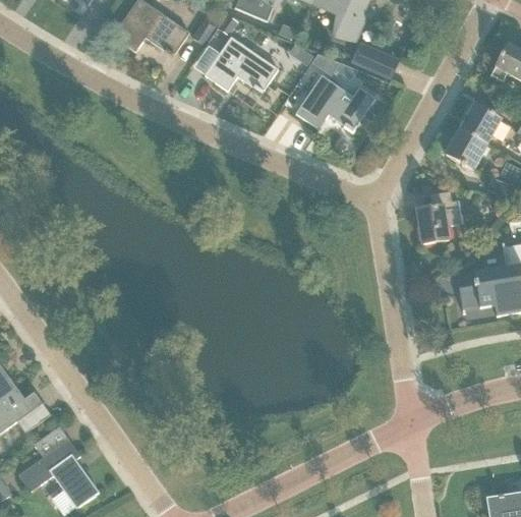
[(173,55),(189,32),(142,0),(136,0),(112,35),(135,51),(146,36),(173,55)]
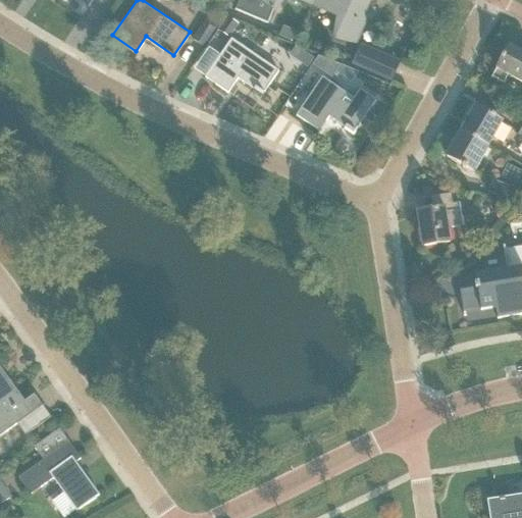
[(313,0),(312,3),(337,14),(334,35),(354,41),(366,14),(362,12),(367,0),(313,0)]
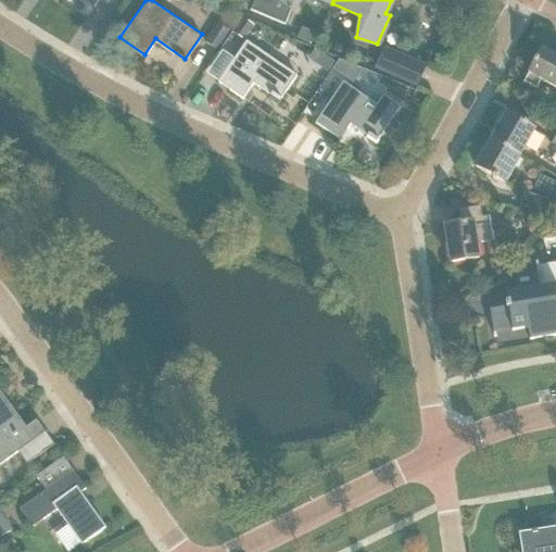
[(273,26),(278,14),(266,9),(260,21),(273,26)]
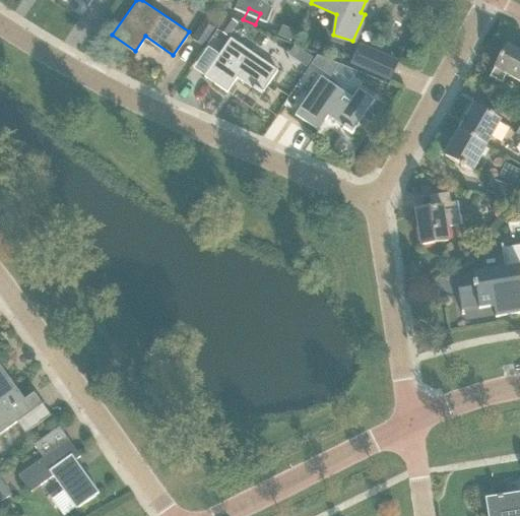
[(202,45),(213,29),(203,21),(192,38),(202,45)]
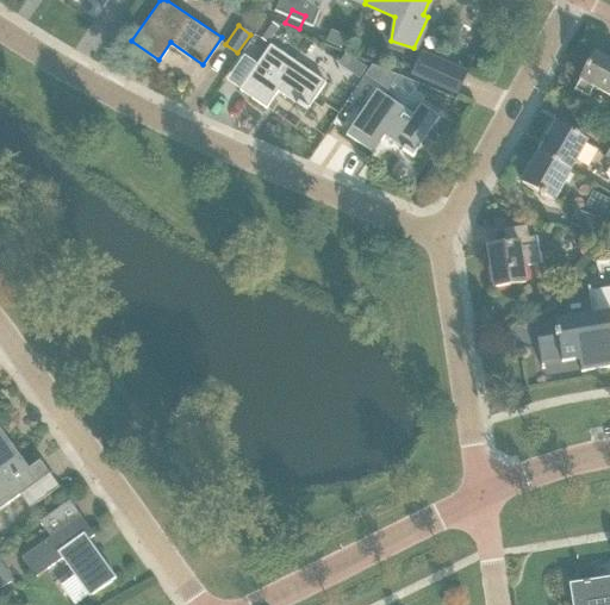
[(306,107),(325,80),(271,42),(240,86),(266,105),(278,88),(306,107)]
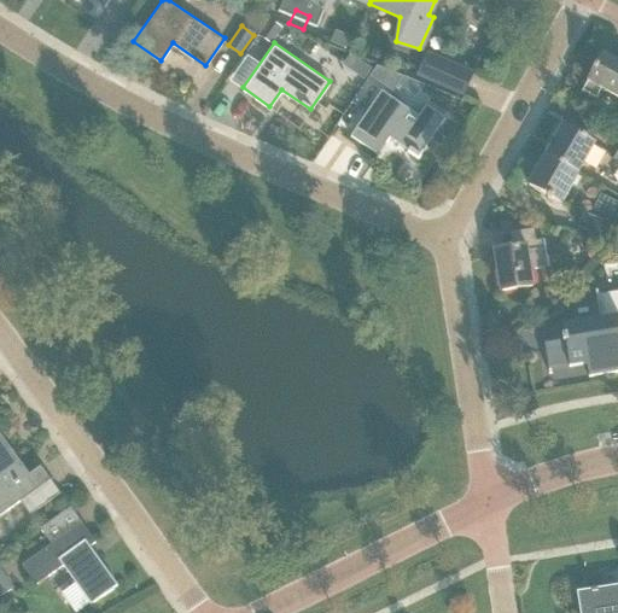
[(617,94),(617,58),(602,50),(581,88),(595,95),(601,86),(617,94)]
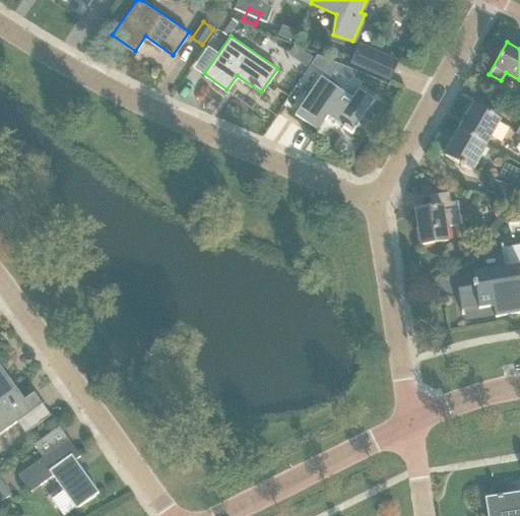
[(350,60),(389,77),(396,62),(358,45),(350,60)]
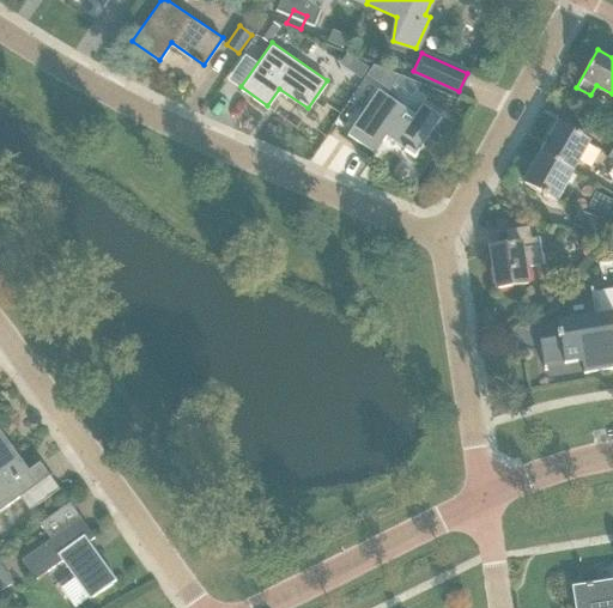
[(380,84),(389,71),(376,62),(366,76),(380,84)]
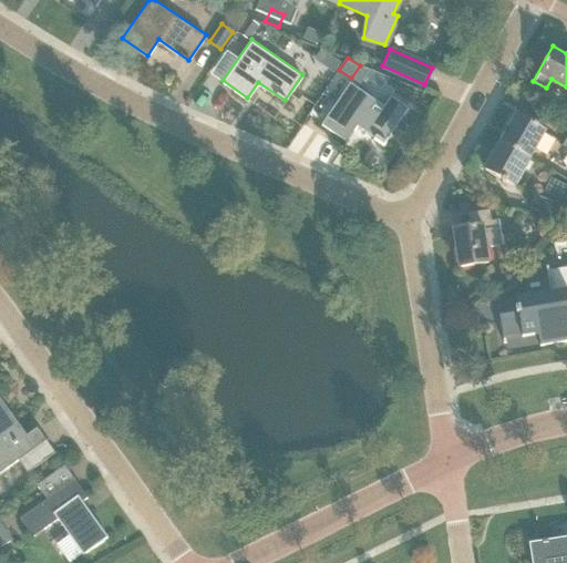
[(383,103),(350,80),(321,122),(347,139),(357,123),(383,142),(409,104),(391,93),(383,103)]
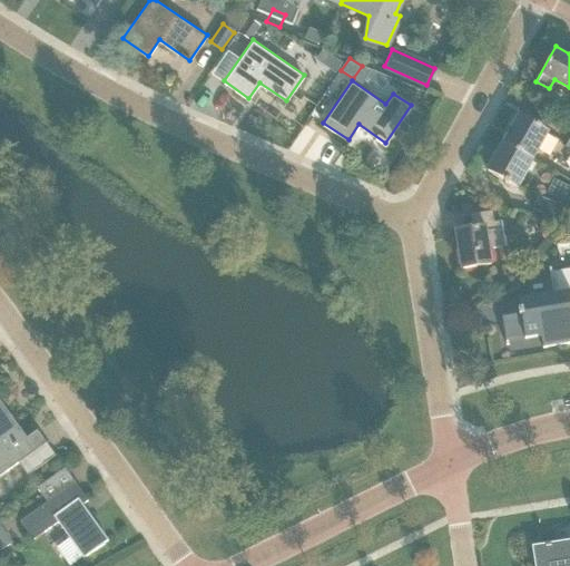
[(502,139),(532,157),(548,129),(518,113),(502,139)]
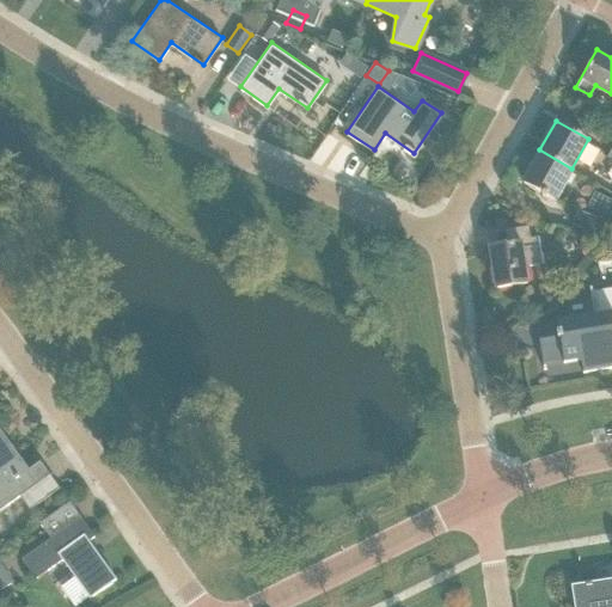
[(555,197),(571,169),(539,149),(522,179),(555,197)]
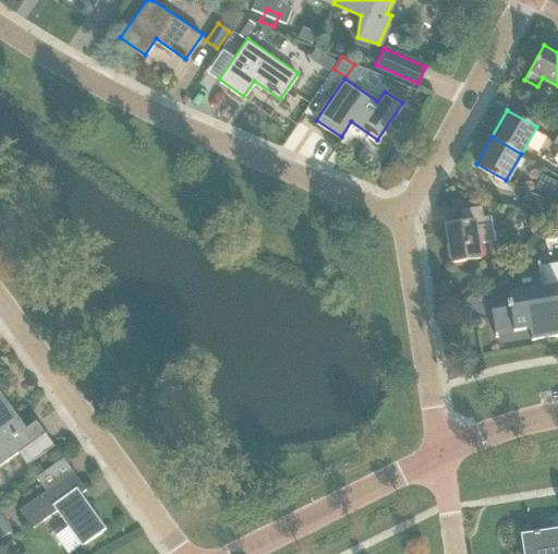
[(552,214),(557,200),(526,189),(521,202),(552,214)]
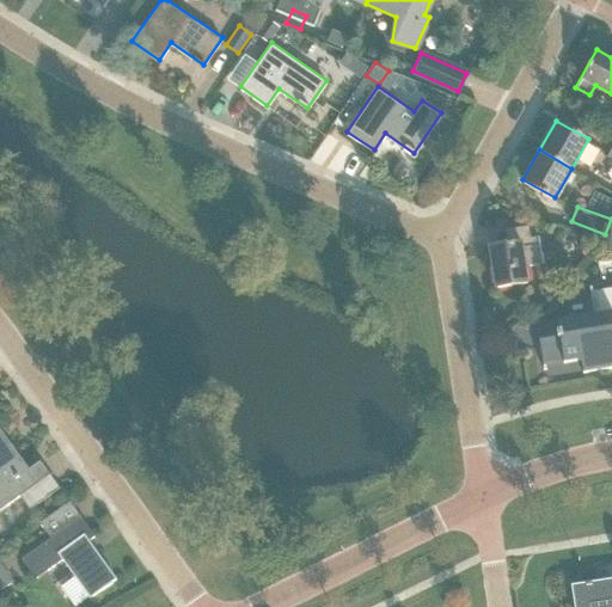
[(530,235),(527,224),(505,227),(507,241),(489,244),(495,284),(527,280),(525,264),(543,262),(538,233),(530,235)]
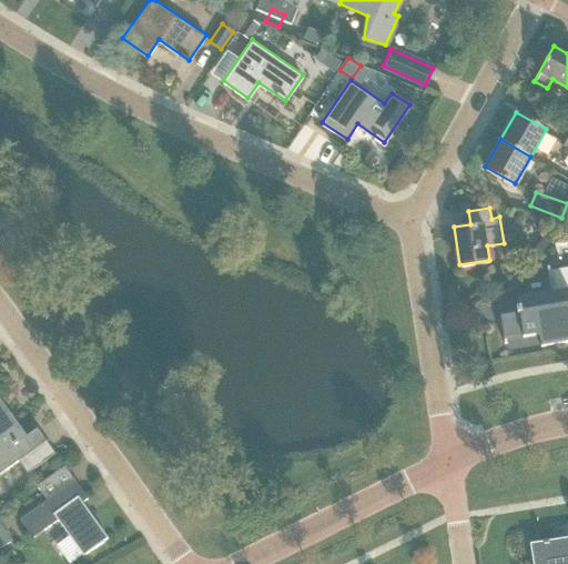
[(567,264),(548,269),(551,292),(497,300),(504,335),(521,332),(523,333),(538,331),(540,343),(567,338),(567,264)]
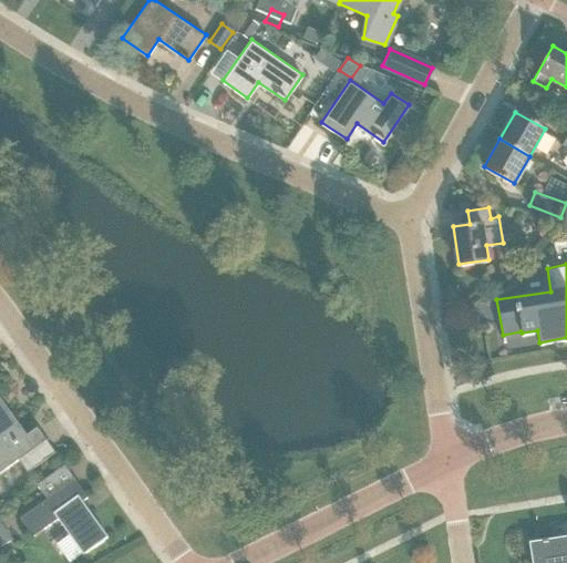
[(27,432),(0,396),(0,470),(45,438),(37,425),(27,432)]
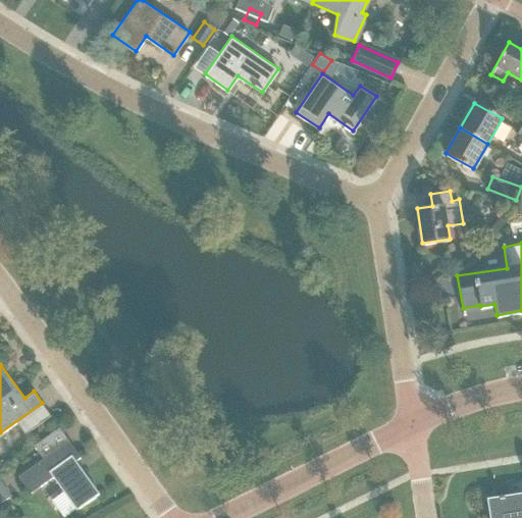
[(99,491),(75,459),(80,455),(68,438),(18,474),(31,491),(52,475),(76,508),(99,491)]
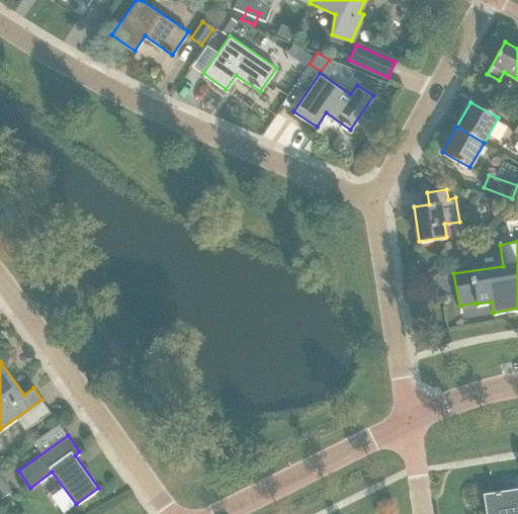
[(0,496),(11,490),(0,473),(0,496)]
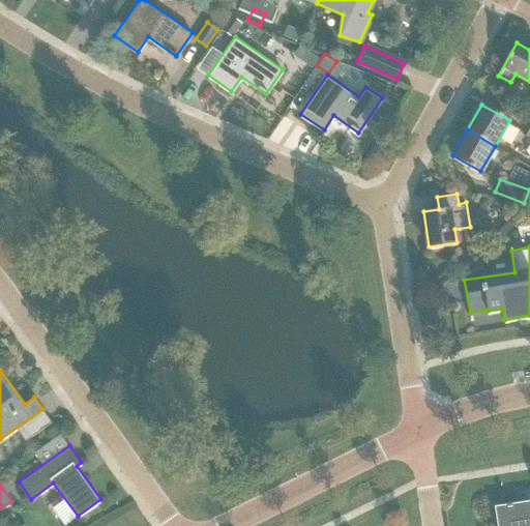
[(529,525),(529,499),(496,505),(499,525),(529,525)]
